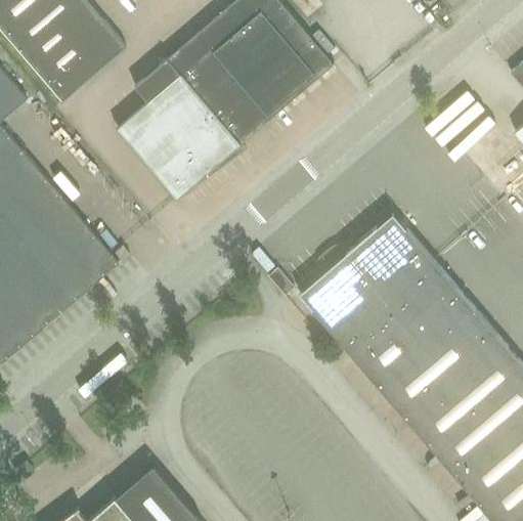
[(0,0),(0,27),(62,99),(126,45),(86,0),(0,0)]
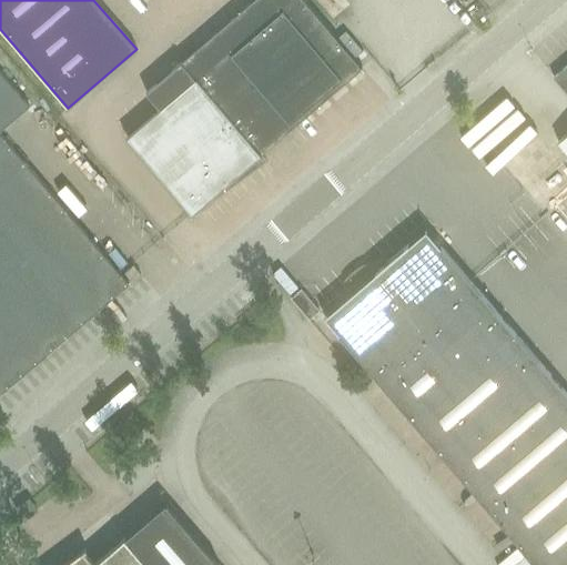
[(162,110),(128,140),(192,215),(362,70),(353,60),(362,52),(345,32),(336,41),(301,0),(256,0),(148,93),(162,110)]
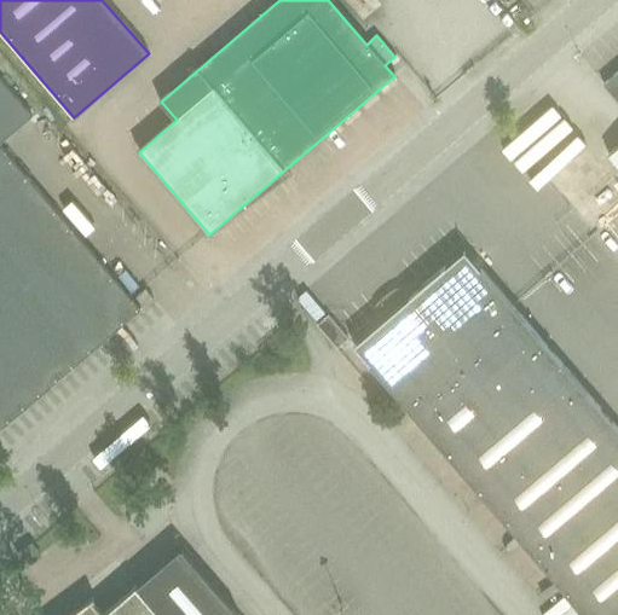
[(617,74),(604,86),(617,103),(617,149),(608,156),(617,167),(617,74)]
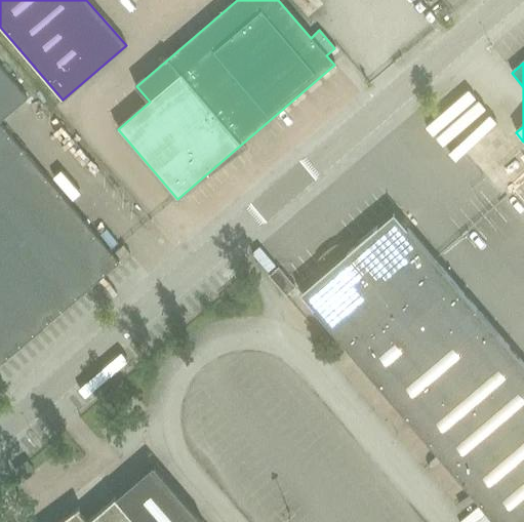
[(7,361),(120,265),(0,123),(28,99),(0,67),(0,354),(7,361)]
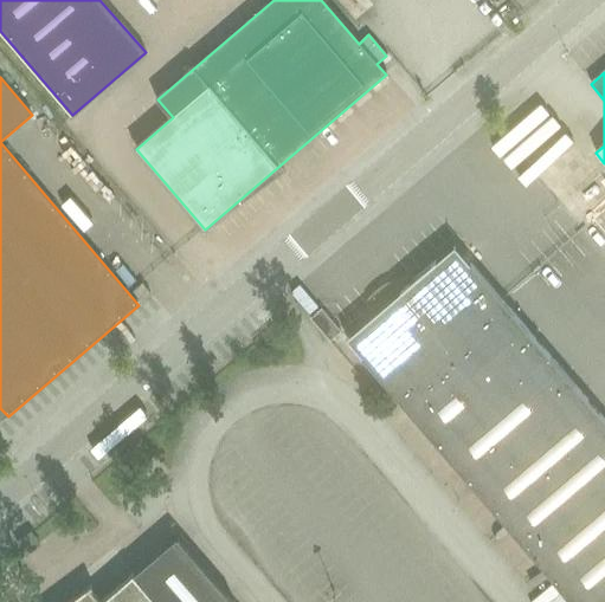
[(517,176),(566,141),(554,125),(506,161),(517,176)]
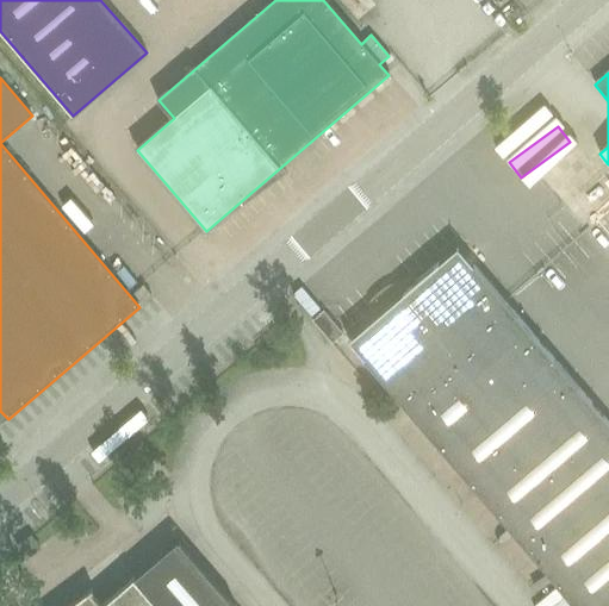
[(608,181),(524,252),(563,298),(573,289),(576,293),(536,338),(544,348),(595,288),(586,279),(608,258),(608,181)]
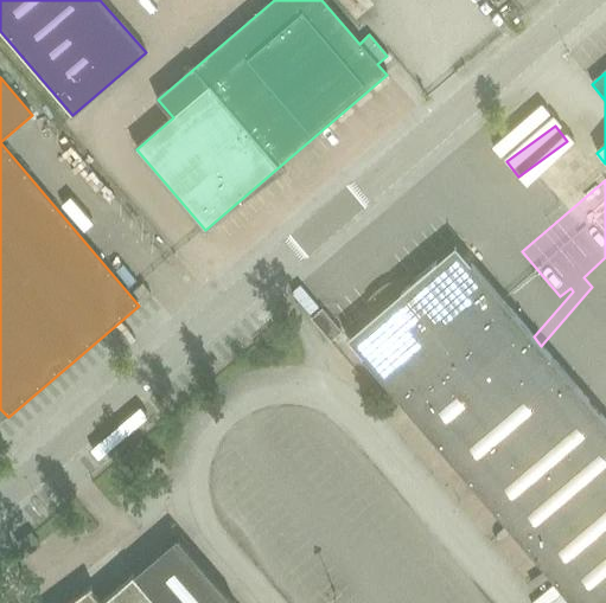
[(605,602),(605,422),(541,346),(534,337),(455,247),(348,340),(572,602),(605,602)]
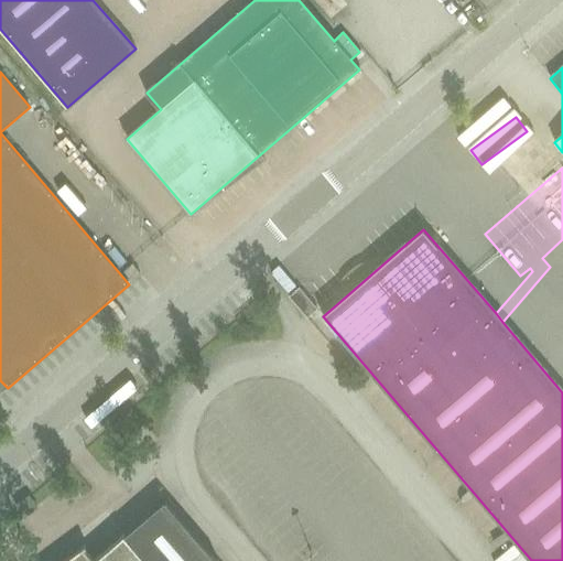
[(125,272),(131,281),(140,274),(132,266),(125,272)]
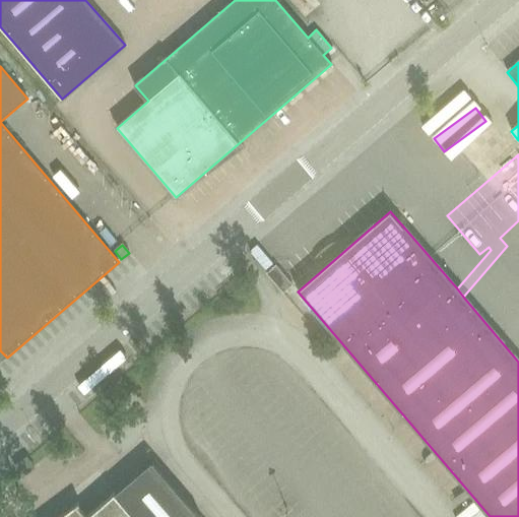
[(198,516),(152,462),(116,494),(115,494),(88,516),(79,504),(61,516),(198,516)]
